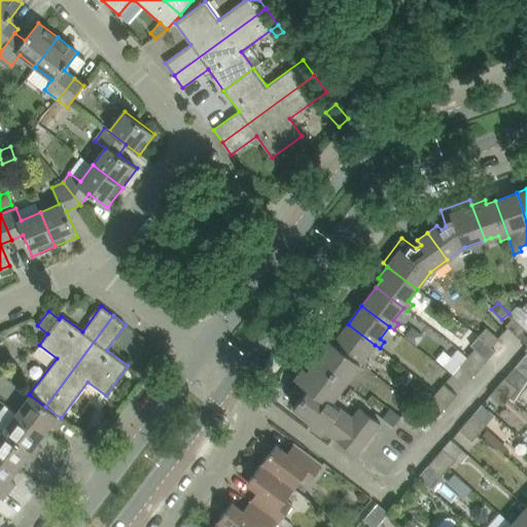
[(505,325),(508,328),(519,338),(526,328),(513,317),(505,325)]
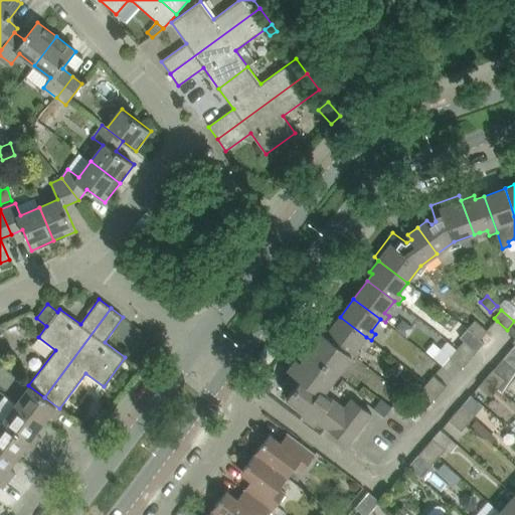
[(322,331),(321,332),(352,356),(356,359),(359,355),(361,353),(356,350),(366,337),(340,317),(327,334),(322,331)]
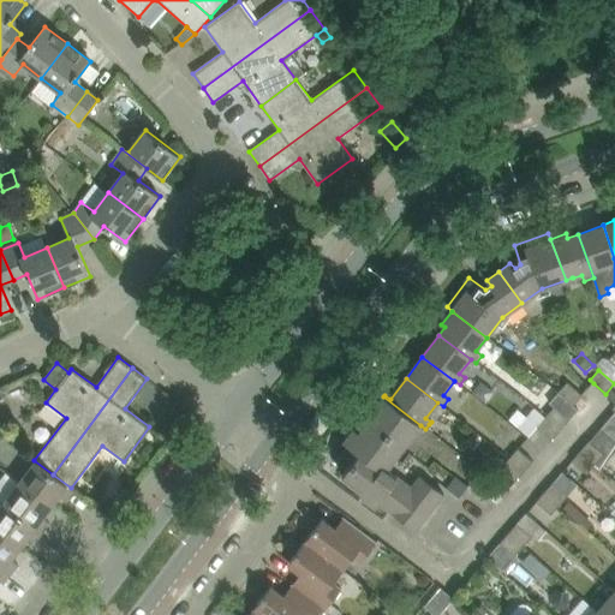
[(479,381),(471,392),(485,402),(494,392),(479,381)]
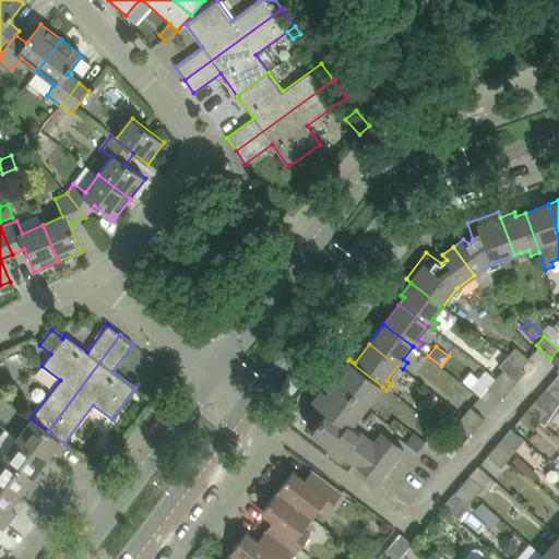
[(508,356),(522,369),(530,359),(515,346),(508,356)]
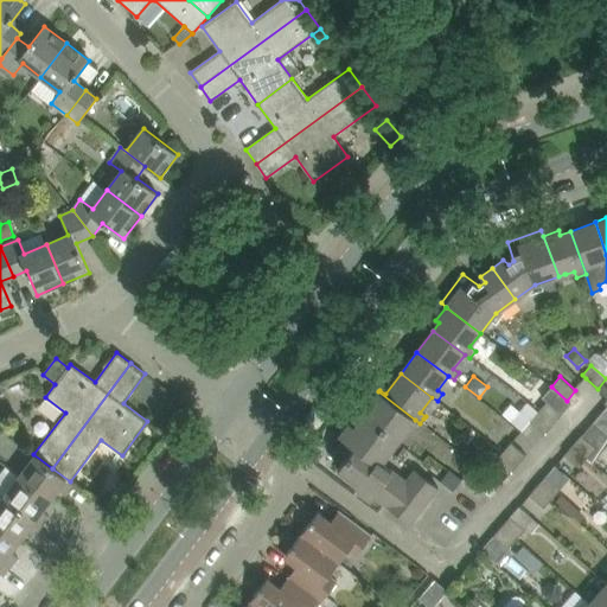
[(551,387),(542,397),(547,402),(562,415),(572,404),(567,401),(551,387)]
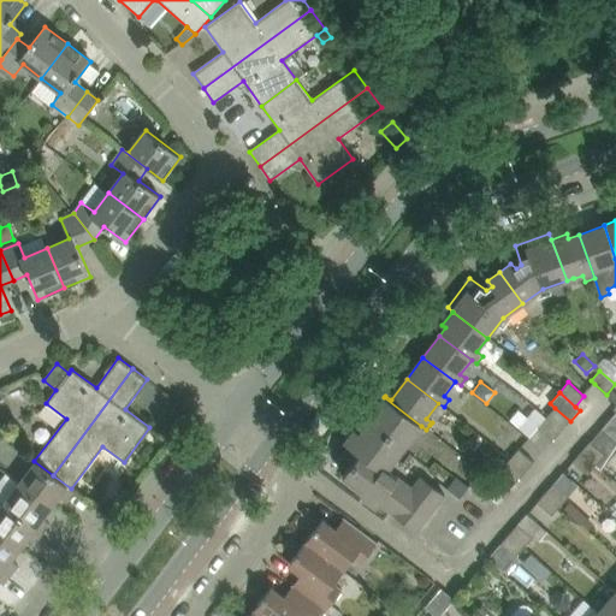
[(421,426),(384,397),(373,412),(375,413),(369,420),(365,416),(345,442),(350,445),(342,457),(353,465),(343,477),(363,492),(362,495),(378,507),(379,504),(416,532),(445,495),(421,477),(413,489),(388,469),(421,426)]
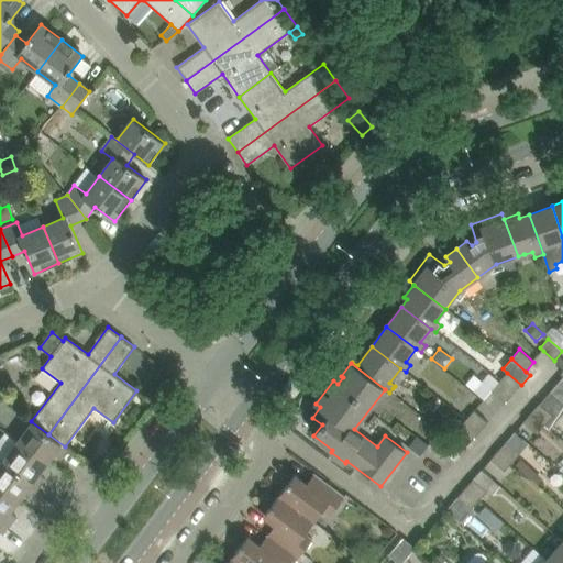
[(492,390),(500,382),(489,372),(481,381),(473,375),(465,384),(484,400),(492,390)]
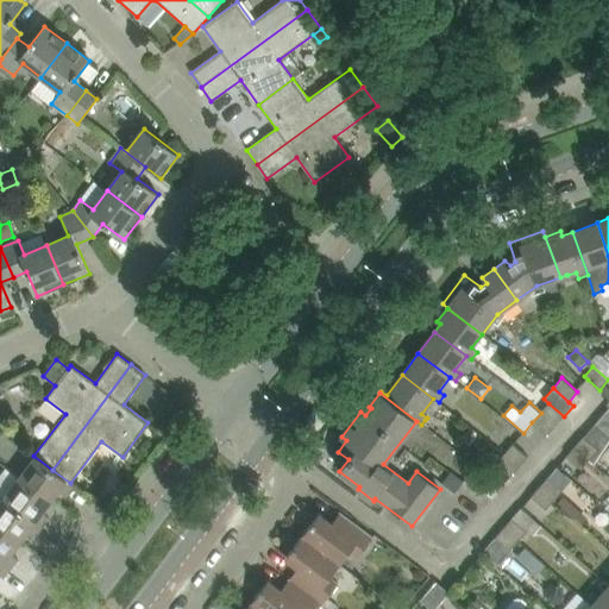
[(548,403),(541,413),(557,425),(564,416),(548,403)]
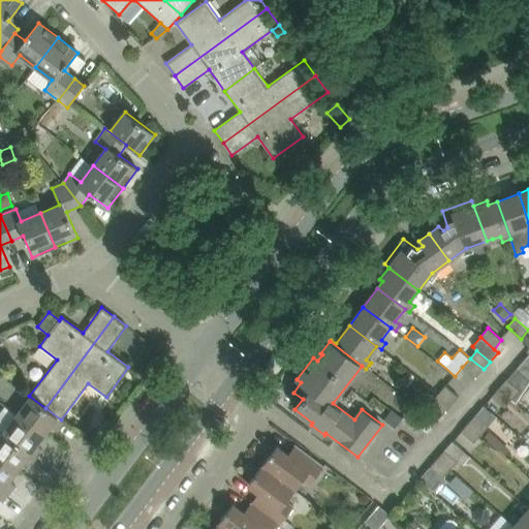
[(528,353),(517,369),(528,379),(528,353)]
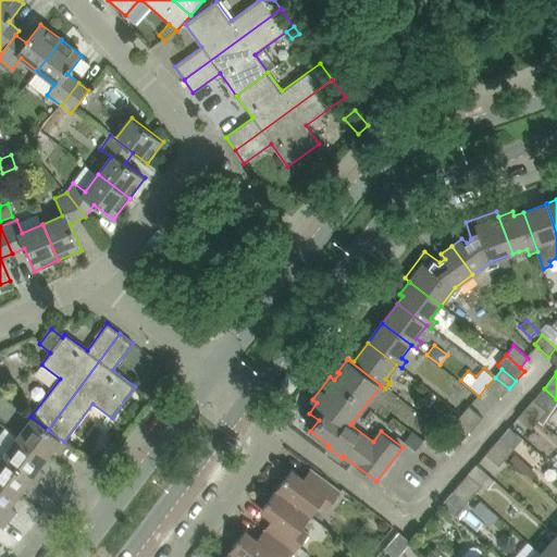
[(509,388),(495,378),(486,386),(500,398),(509,388)]
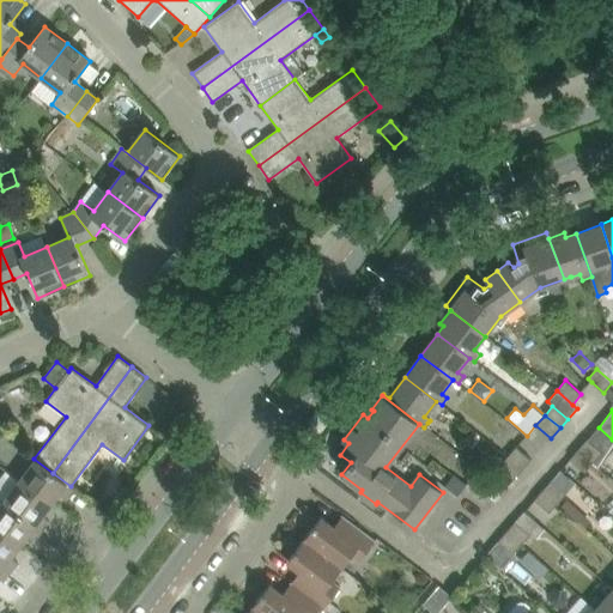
[(165,422),(157,431),(168,439),(176,429),(165,422)]
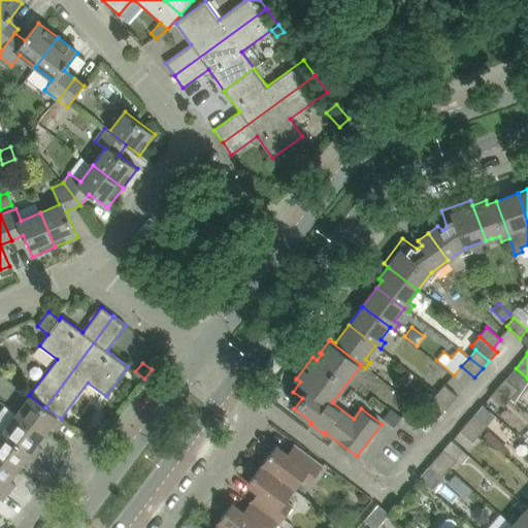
[(519,390),(512,398),(516,402),(527,387),(527,378),(516,368),(506,378),(519,390)]
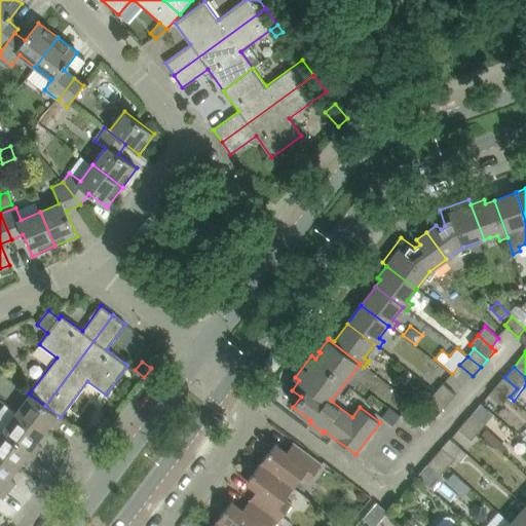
[(504,377),(496,386),(510,397),(517,388),(504,377)]
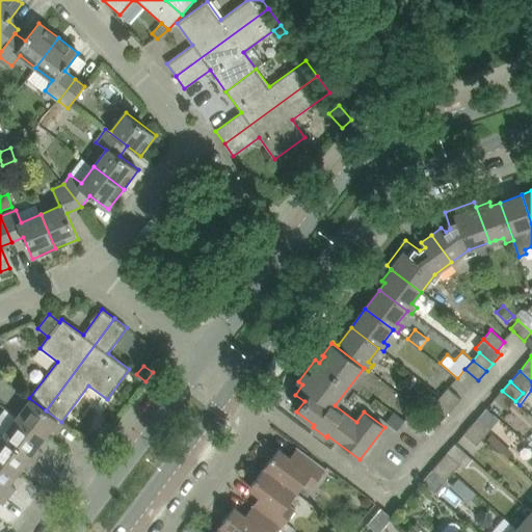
[(448,388),(442,396),(455,406),(461,399),(448,388)]
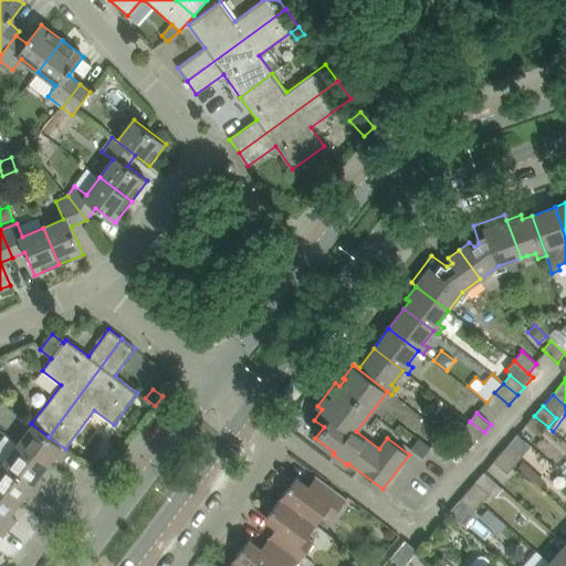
[(548,427),(534,416),(526,425),(541,436),(548,427)]
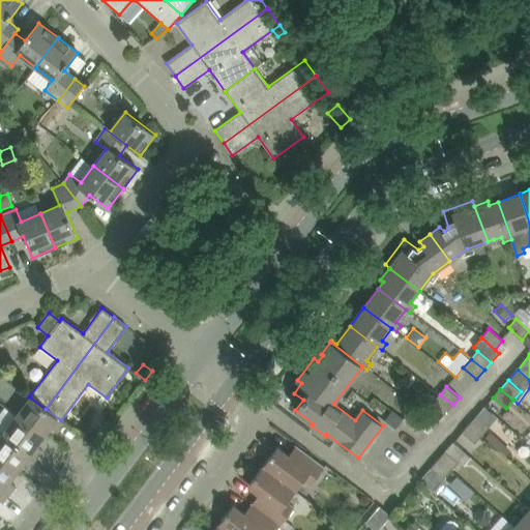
[(453,405),(440,394),(432,404),(445,415),(453,405)]
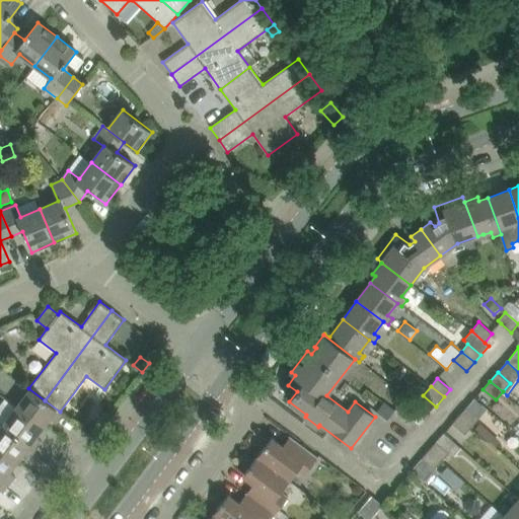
[(15,408),(14,410),(27,421),(32,415),(46,425),(51,419),(56,423),(62,415),(60,413),(60,412),(45,400),(28,388),(28,389),(29,389),(15,408)]
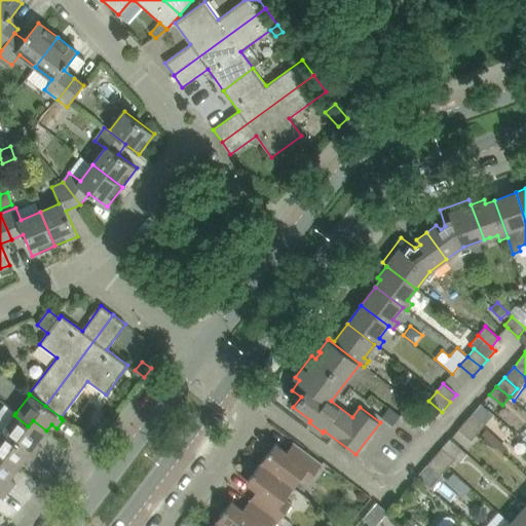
[(481,404),(473,413),(485,424),(493,414),(481,404)]
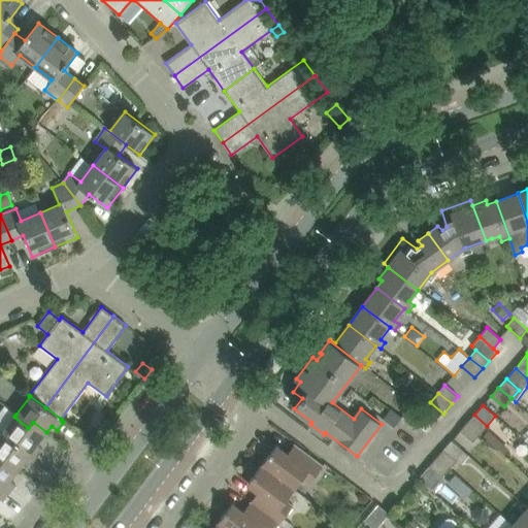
[(5,406),(0,413),(0,429),(3,431),(36,457),(42,450),(37,446),(46,432),(33,422),(28,428),(14,417),(15,415),(5,406)]
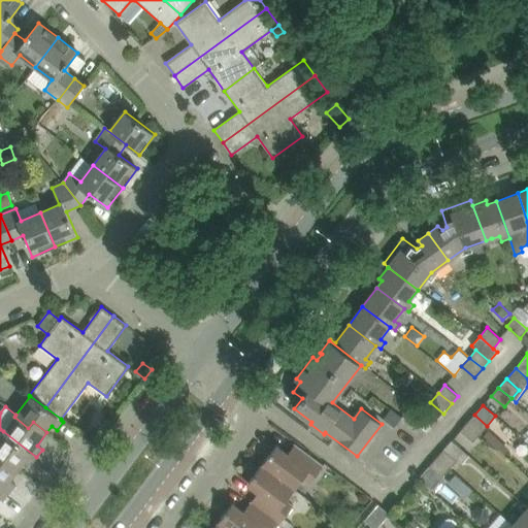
[(390,409),(383,420),(393,428),(401,418),(390,409)]
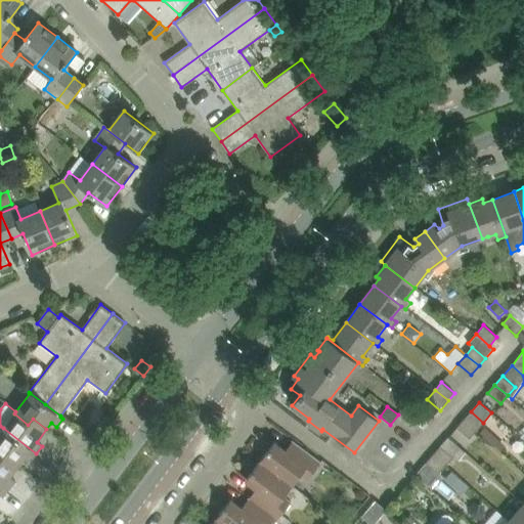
[(471,411),(464,420),(476,431),(483,423),(471,411)]
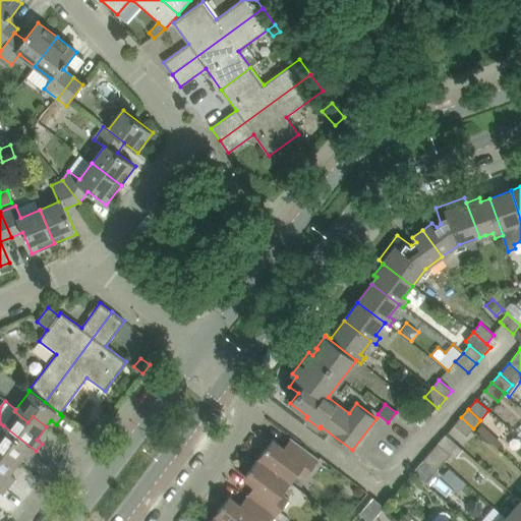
[(473,428),(461,417),(454,425),(466,437),(473,428)]
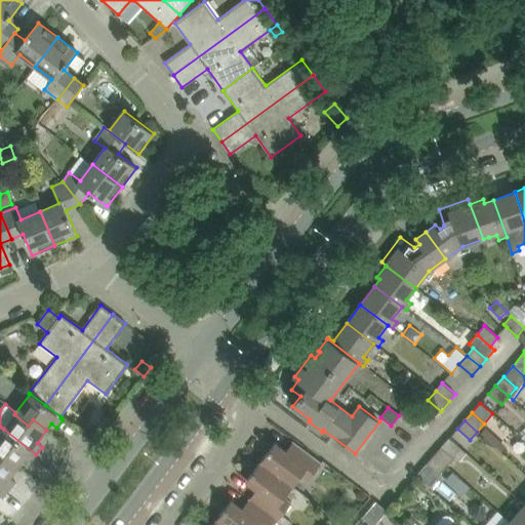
[(91,425),(84,434),(93,441),(102,432),(91,425)]
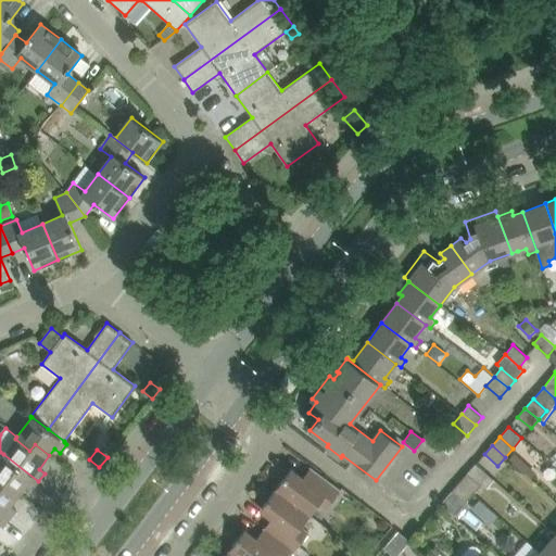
[(0,485),(1,488),(5,482),(21,493),(25,487),(30,491),(38,481),(3,454),(0,452),(0,485)]
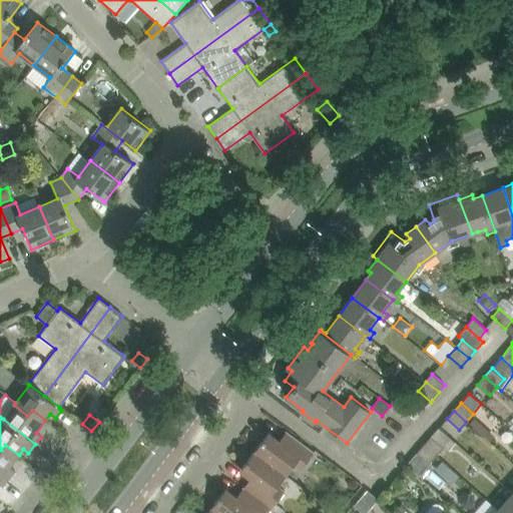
[(474,418),(469,423),(489,441),(494,436),(474,418)]
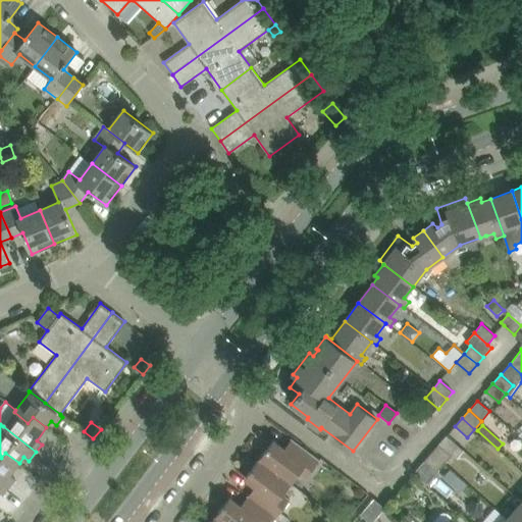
[(447,436),(433,452),(446,462),(452,455),(456,459),(463,450),(447,436)]
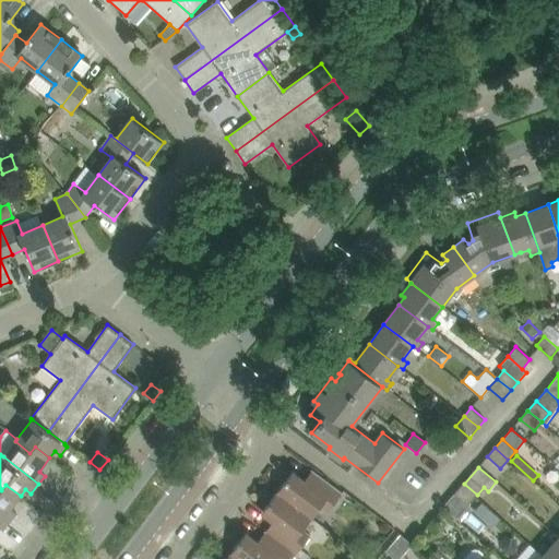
[(294,472),(277,492),(312,519),(322,506),(330,512),(343,494),(313,471),(306,480),(294,472)]
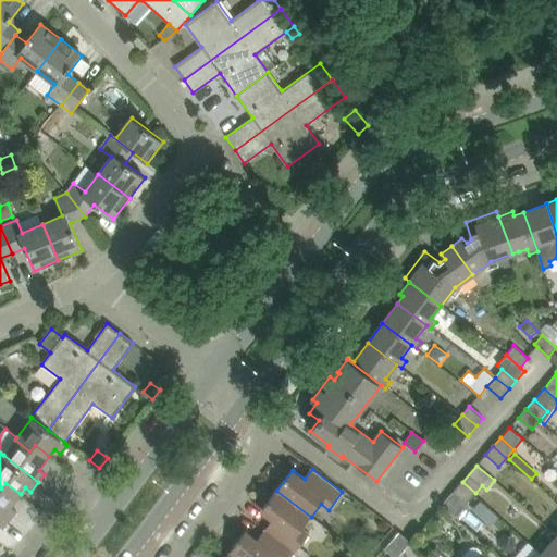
[(467,504),(473,495),(475,493),(462,482),(453,493),(467,504)]
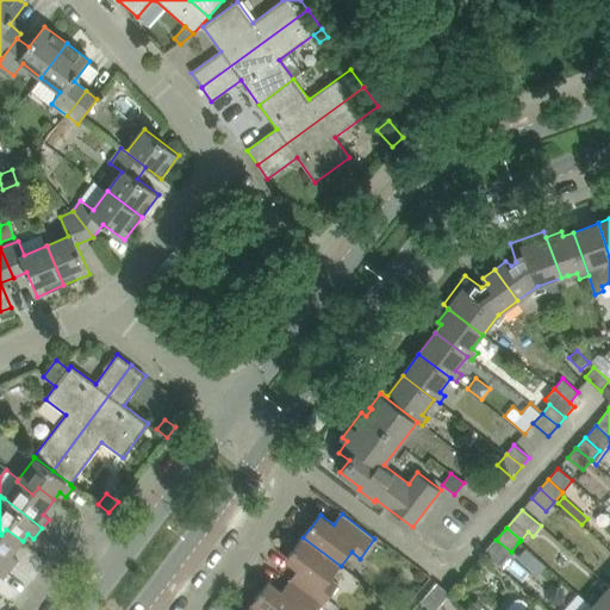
[(0,533),(0,560),(11,570),(18,560),(12,555),(23,541),(6,529),(1,535),(0,533)]
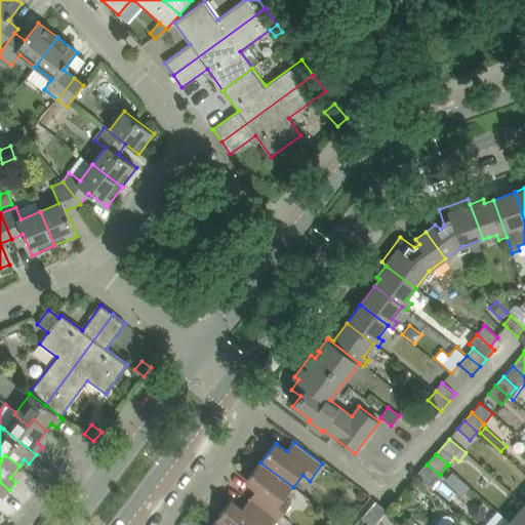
[(257,489),(250,499),(278,521),(292,503),(285,497),(293,487),(260,462),(247,481),(257,489)]
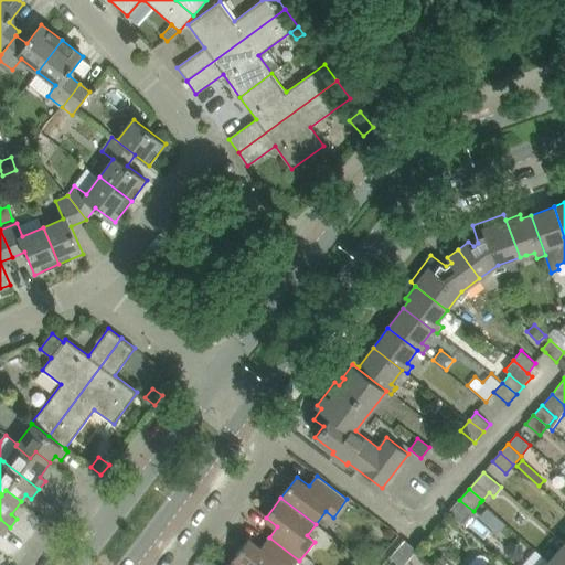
[(459,500),(448,512),(465,528),(477,514),(473,511),(459,500)]
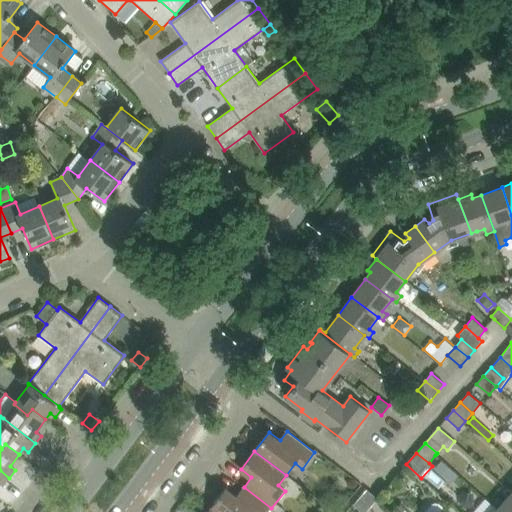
[(449,467),(441,460),(434,468),(442,475),(449,467)]
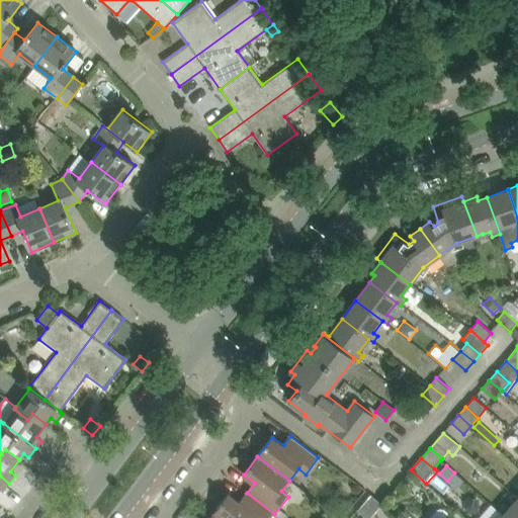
[(463,481),(455,473),(448,481),(456,488),(463,481)]
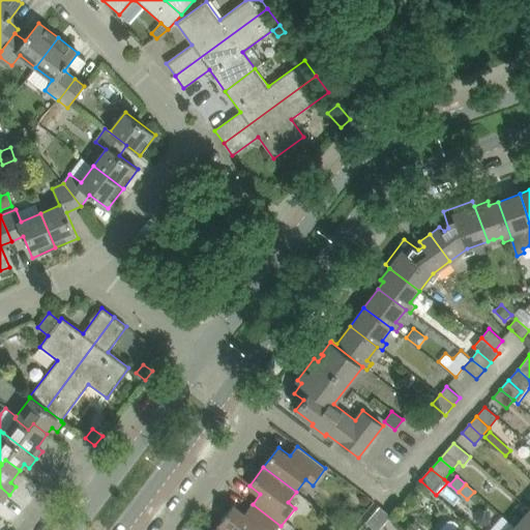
[(0,500),(2,503),(9,495),(0,487),(0,500)]
